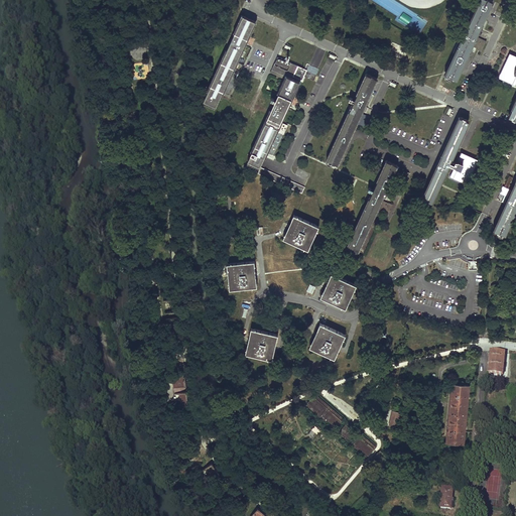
[(489,0),(479,0),(457,49),(468,54),(472,46),(476,48),(476,49),(481,51),(486,41),(478,38),(476,37),(479,29),(492,1),(489,0)]
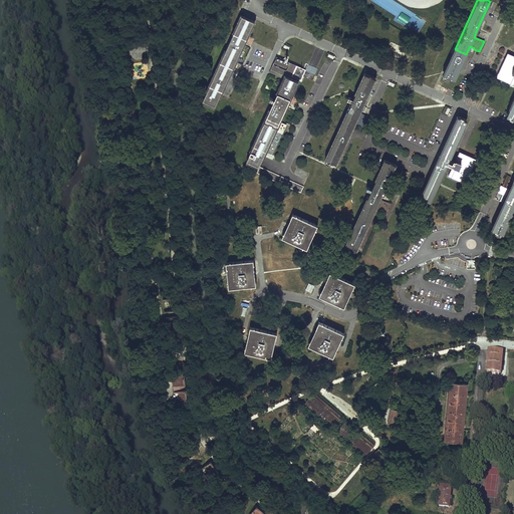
[(215,103),(253,21),(242,16),(228,47),(224,45),(220,54),(224,56),(204,98),(215,103)]
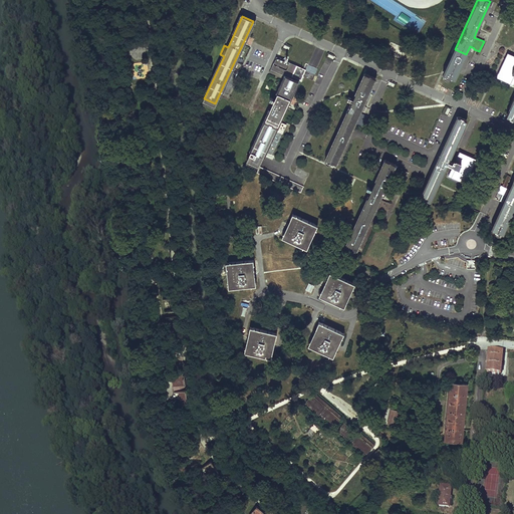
[(455,49),(443,74),(454,79),(466,54),(455,49)]
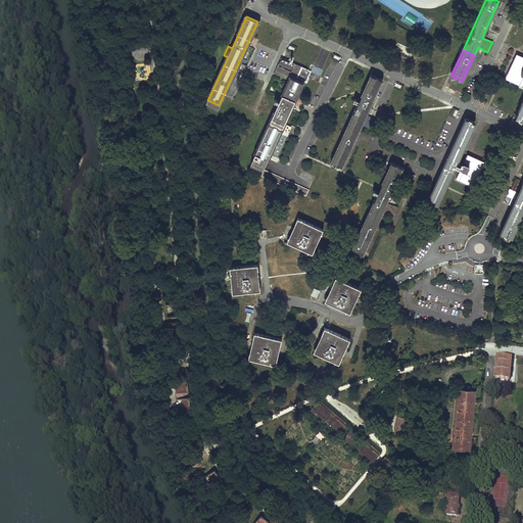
[(522,57),(517,54),(505,79),(522,87),(522,85),(522,57)]
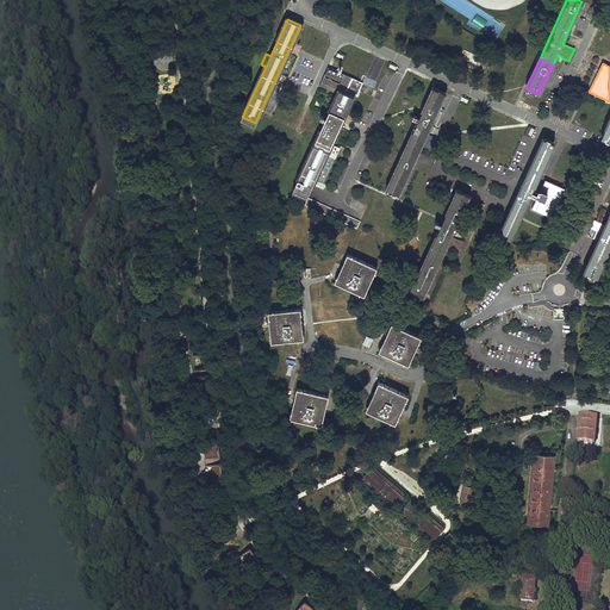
[(307,197),(354,97),(346,93),(352,80),(328,68),(319,86),(337,94),(293,191),(307,197)]
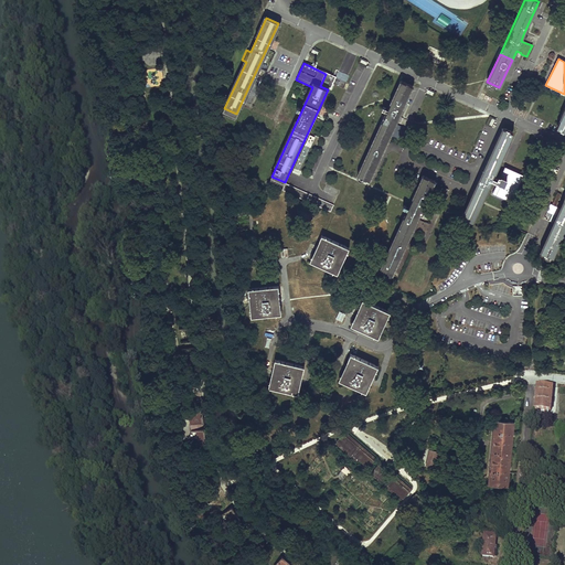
[(336,76),(345,81),(349,75),(339,71),(336,76)]
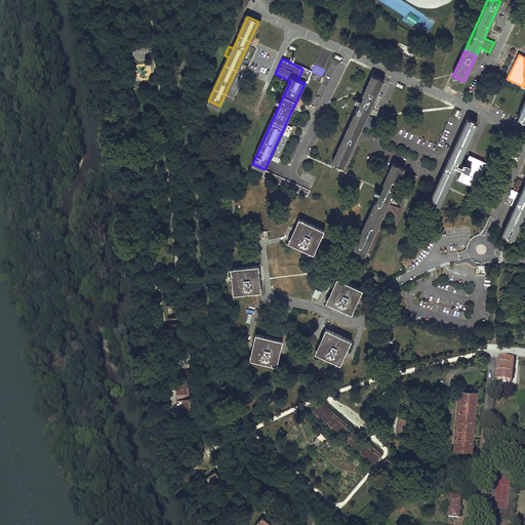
[(258,71),(248,90),(256,93),(266,74),(258,71)]
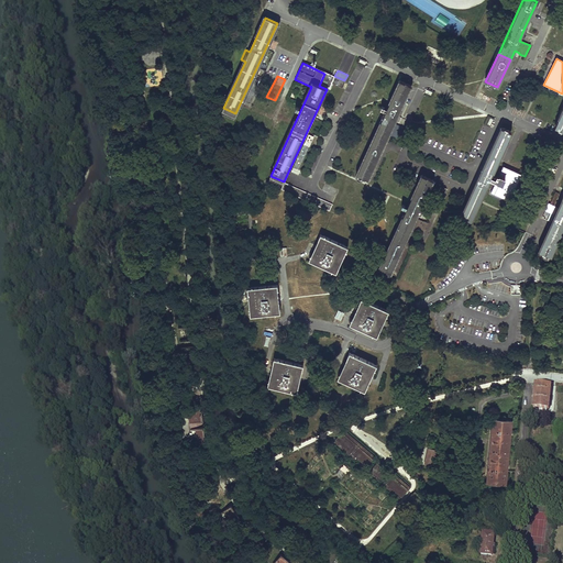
[(400,80),(356,174),(359,175),(364,177),(368,179),(389,135),(401,141),(405,135),(404,135),(406,130),(403,128),(394,124),(395,121),(397,117),(399,112),(400,113),(403,109),(401,109),(411,86),(400,80)]
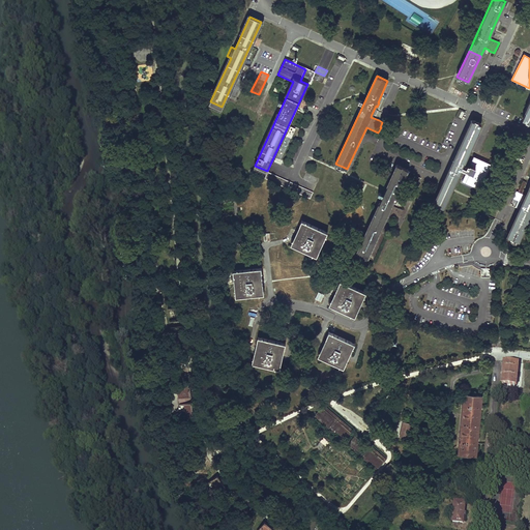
[(314,89),(321,92),(324,85),(317,82),(314,89)]
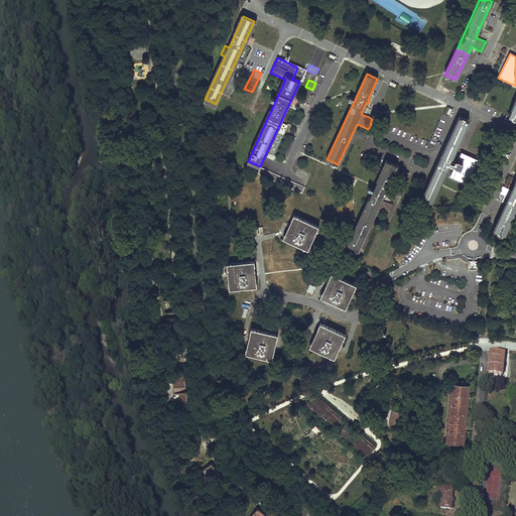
[(460,117),(421,198),(431,202),(448,164),(449,162),(469,121),(460,117)]
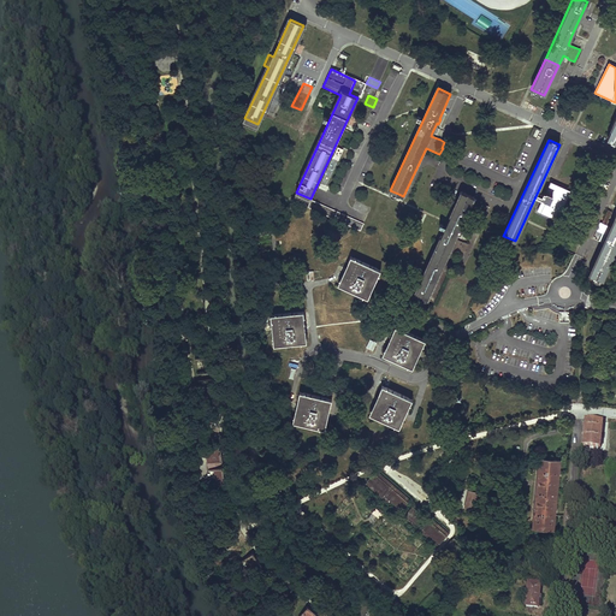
[(543,200),(537,211),(543,214),(542,218),(549,220),(550,218),(557,220),(570,191),(550,182),(545,193),(543,200)]
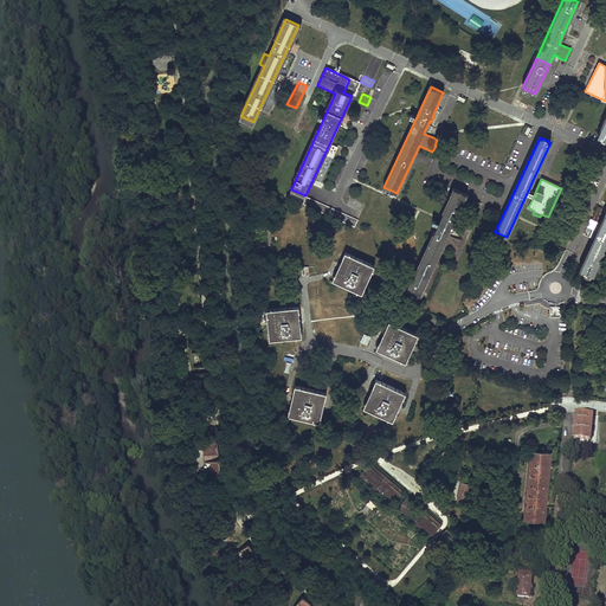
[(453,188),(407,289),(420,296),(442,247),(456,253),(459,246),(458,246),(461,240),(447,234),(449,232),(451,226),(453,223),(455,223),(456,218),(455,218),(466,194),(453,188)]
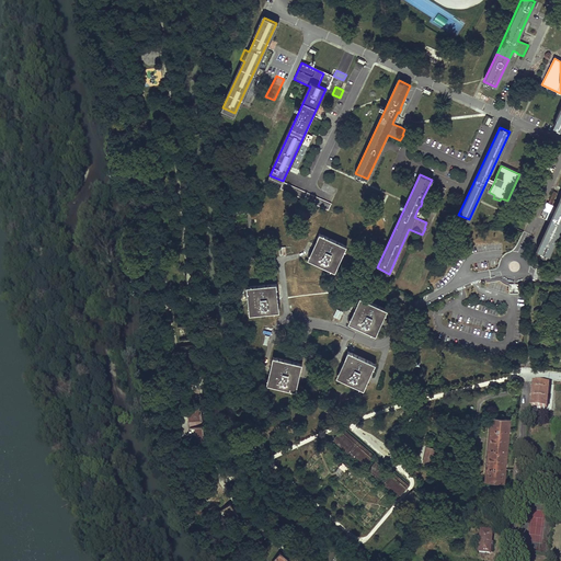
[(297,189),(284,182),(281,189),(329,210),(332,204),(297,189)]
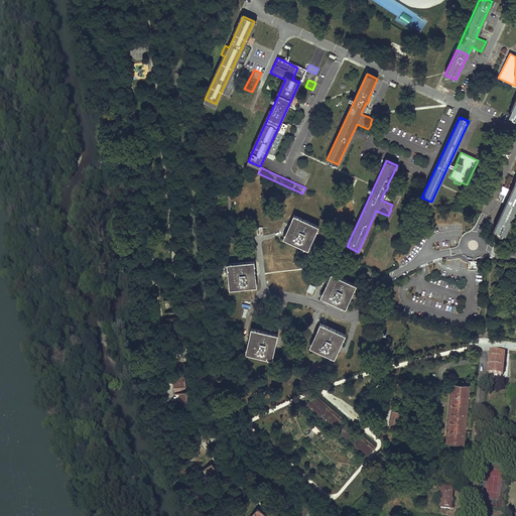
[(511,176),(506,187),(513,190),(515,187),(511,185),(514,178),(511,176)]
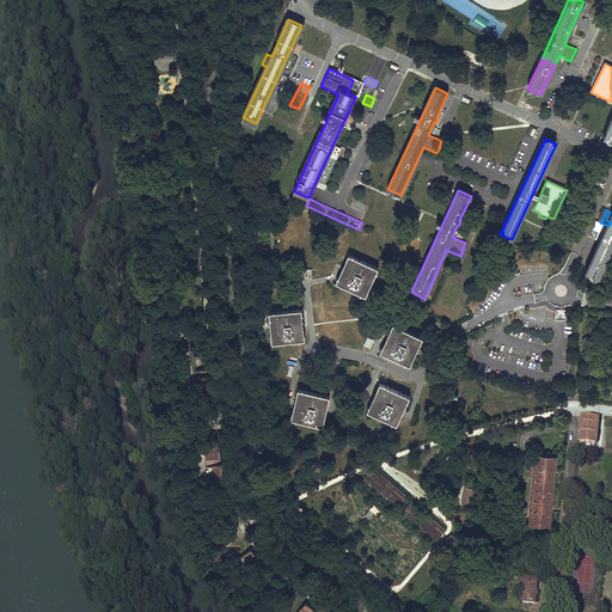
[(598,279),(611,248),(611,214),(611,215),(611,218),(611,222),(609,226),(600,222),(598,221),(594,231),(600,233),(597,240),(601,243),(587,273),(598,279)]
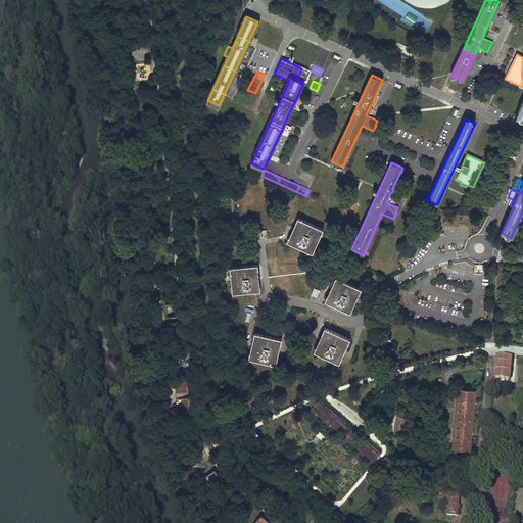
[(287,242),(313,253),(323,230),(298,219),(287,242)]
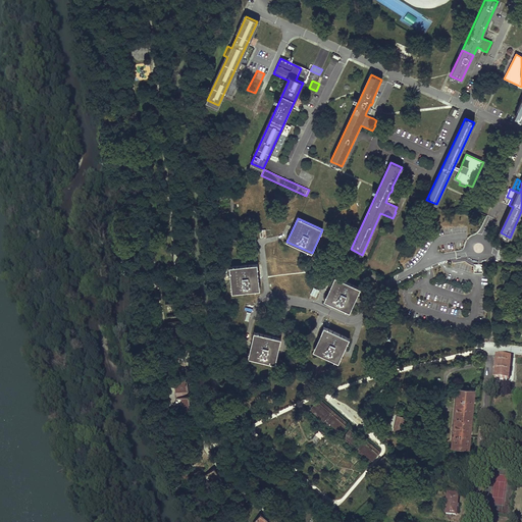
[(474,263),(474,272),(482,272),(482,264),(474,263)]
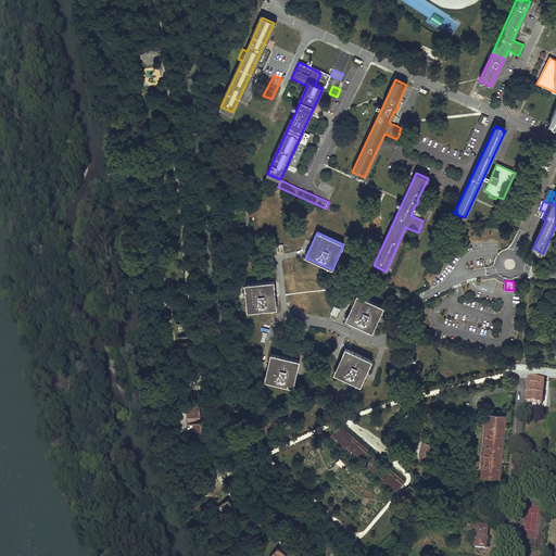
[(248,312),(277,308),(274,281),(244,285),(248,312)]
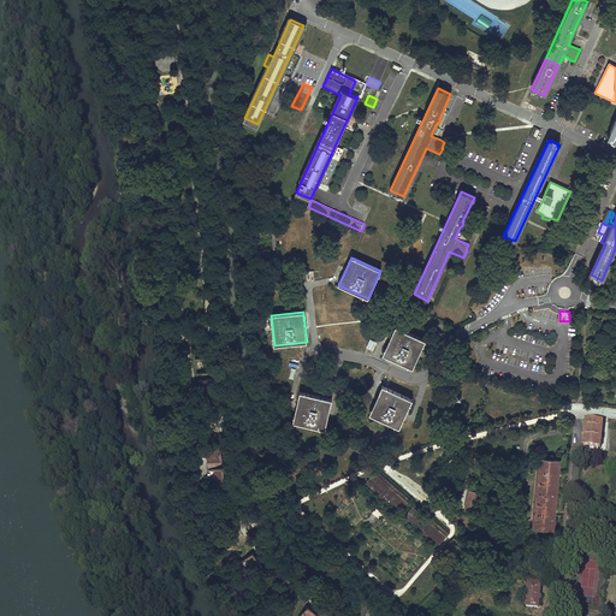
[(514,324),(521,320),(517,313),(510,317),(514,324)]
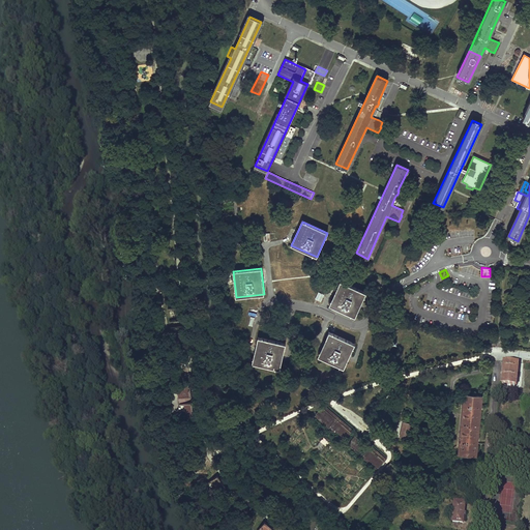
[(340,282),(329,305),(355,317),(365,293),(340,282)]
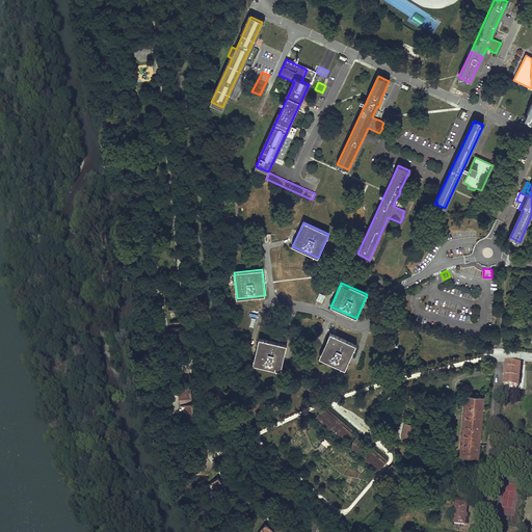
[(182,322),(181,309),(169,311),(170,323),(182,322)]
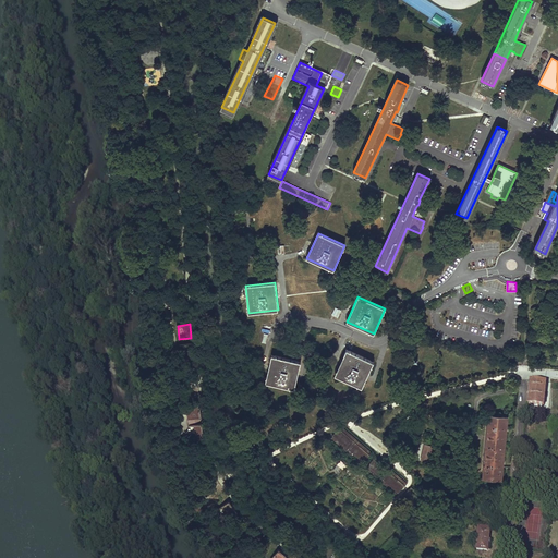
[(194,359),(193,344),(181,346),(182,360),(194,359)]
